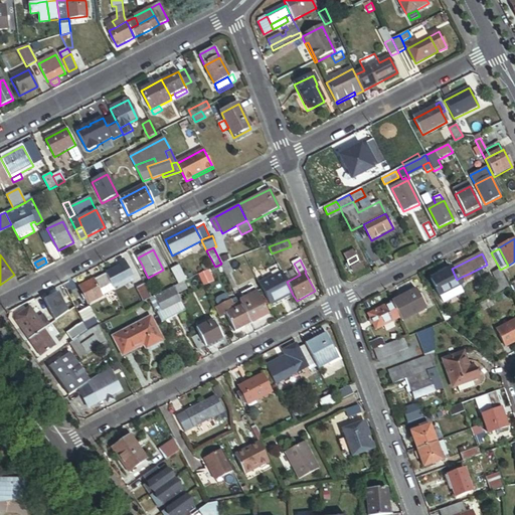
[(362,269),(358,260),(349,265),(353,271),(354,273),(362,269)]
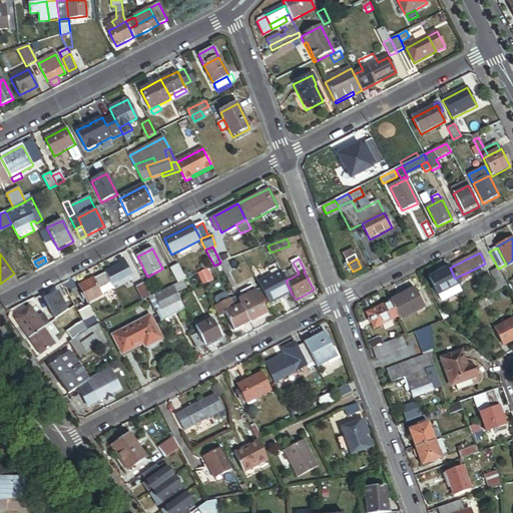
[(232,273),(225,260),(220,263),(218,264),(221,268),(222,270),(224,269),(228,276),(232,273)]
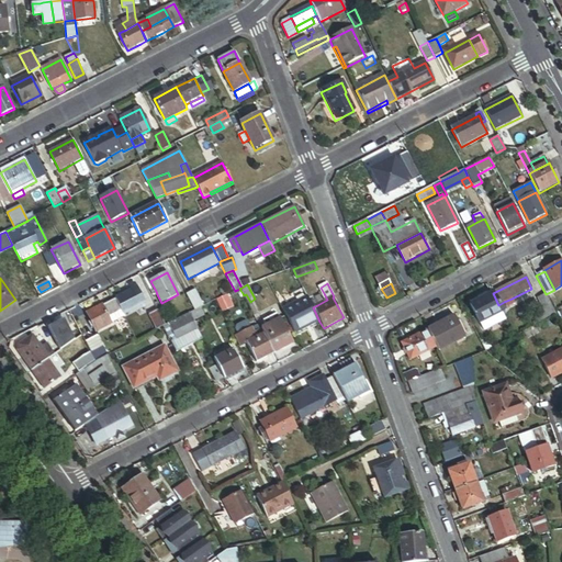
[(132,291),(121,296),(130,312),(145,304),(136,289),(132,291)]
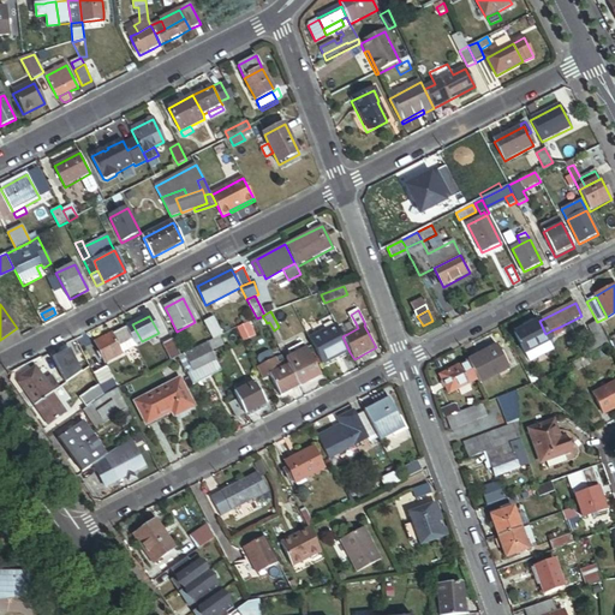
[(214,335),(222,330),(215,316),(207,321),(214,335)]
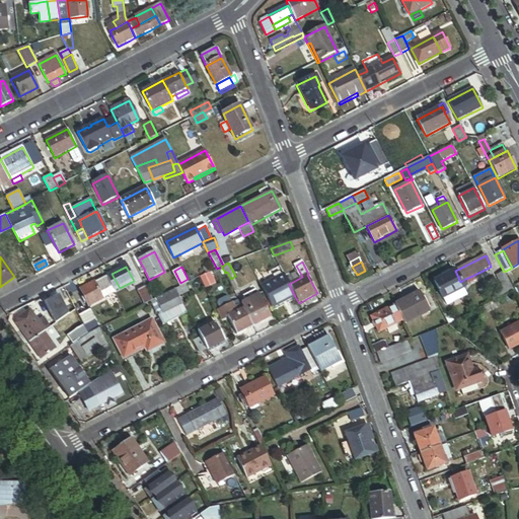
[(217,269),(213,271),(216,275),(224,271),(221,267),(217,269)]
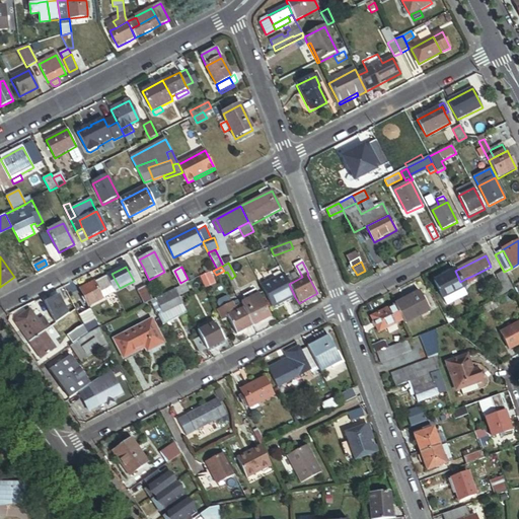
[(174,271),(172,272),(179,287),(182,286),(180,283),(174,271)]
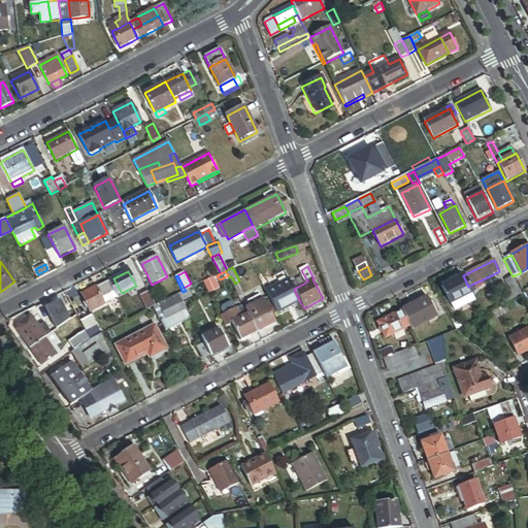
[(295,279),(298,287),(307,282),(304,275),(295,279)]
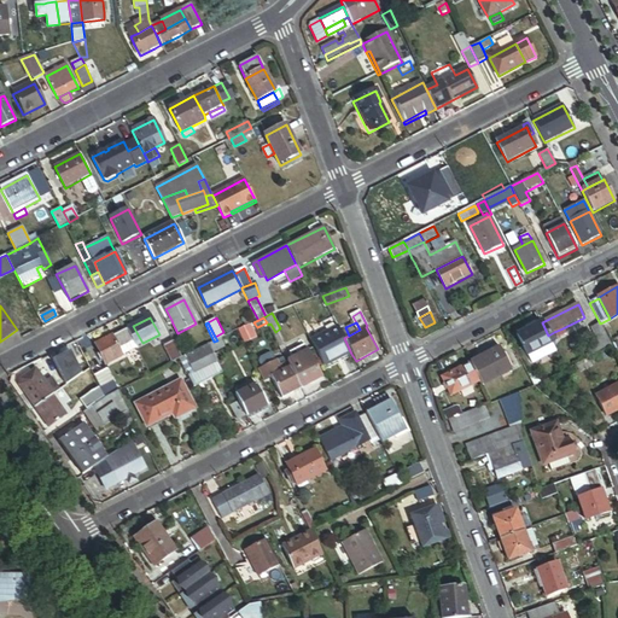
[(548,336),(542,322),(536,326),(528,331),(517,336),(528,357),(553,344),(548,336)]
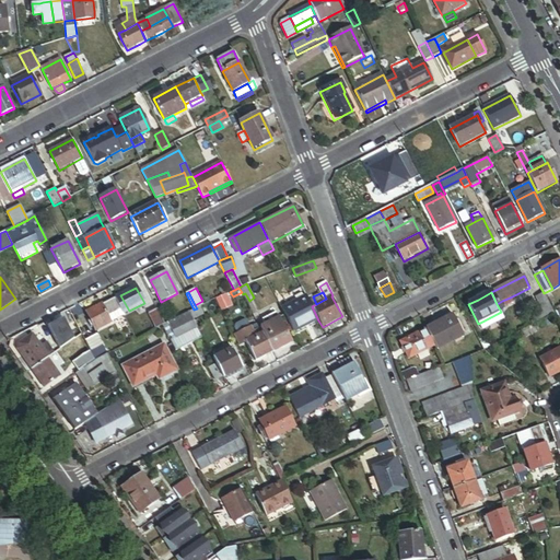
[(221,311),(232,305),(226,293),(216,298),(221,311)]
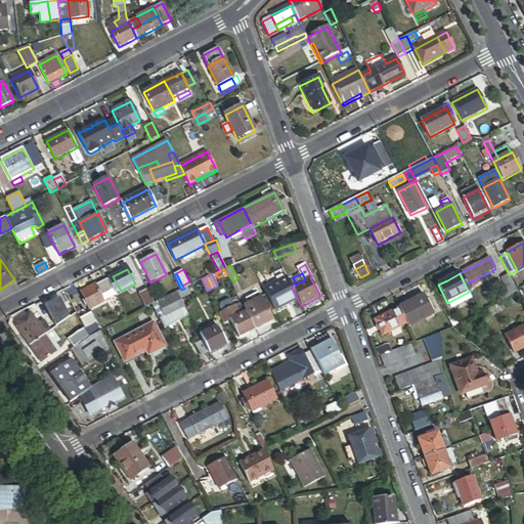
[(519,295),(509,274),(501,278),(509,293),(501,297),(505,303),(519,295)]
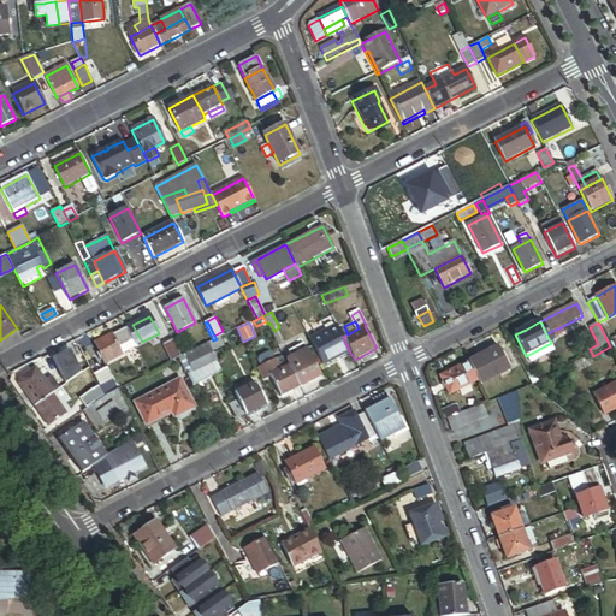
[(132,325),(126,329),(135,345),(142,342),(132,325)]
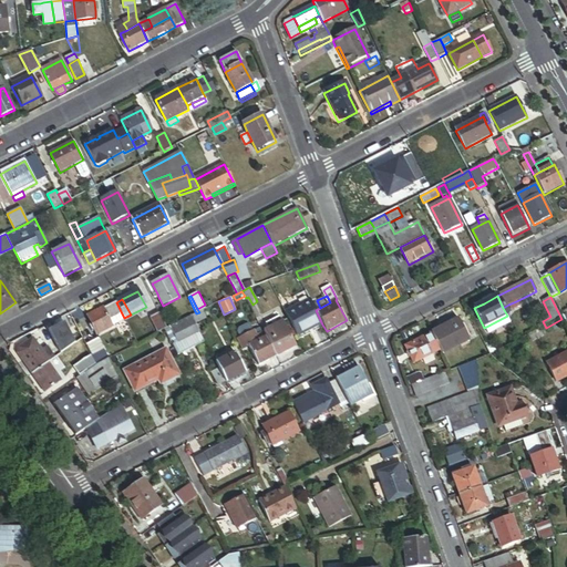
[(309,299),(285,312),(298,337),(322,325),(316,310),(309,299)]
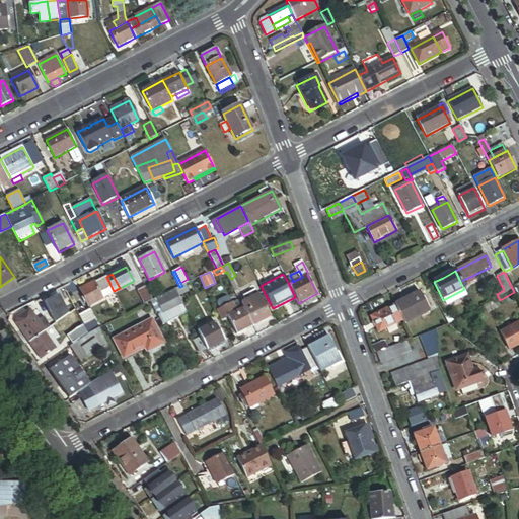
[(475,281),(472,276),(465,279),(468,284),(475,281)]
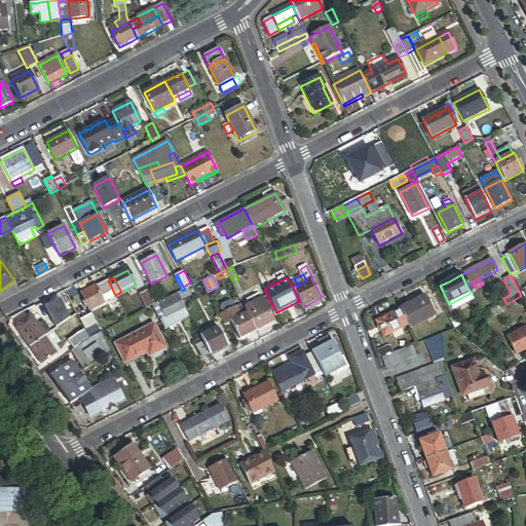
[(96,287),(104,303),(116,297),(115,295),(108,280),(96,287)]
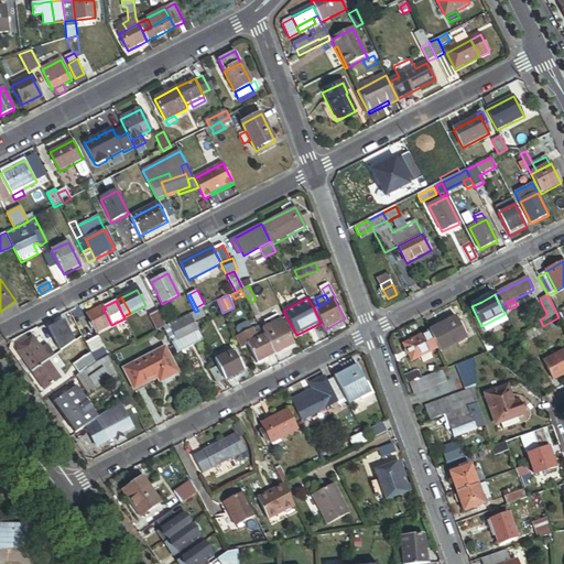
[(111,325),(102,307),(88,315),(91,322),(95,328),(97,333),(111,325)]
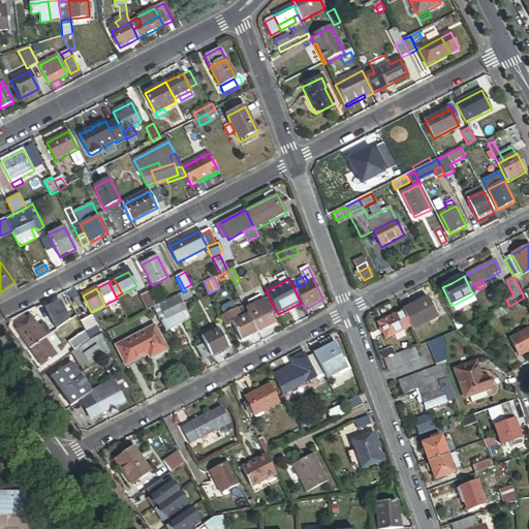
[(186,291),(183,292),(179,294),(184,304),(190,301),(186,291)]
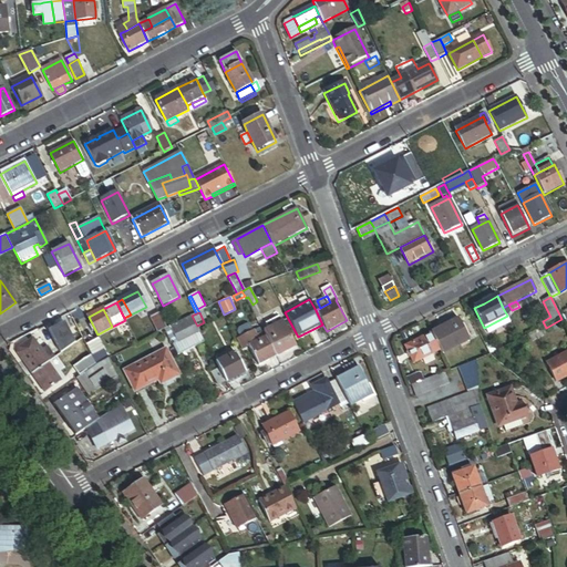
[(160,313),(150,318),(157,333),(164,330),(167,329),(160,313)]
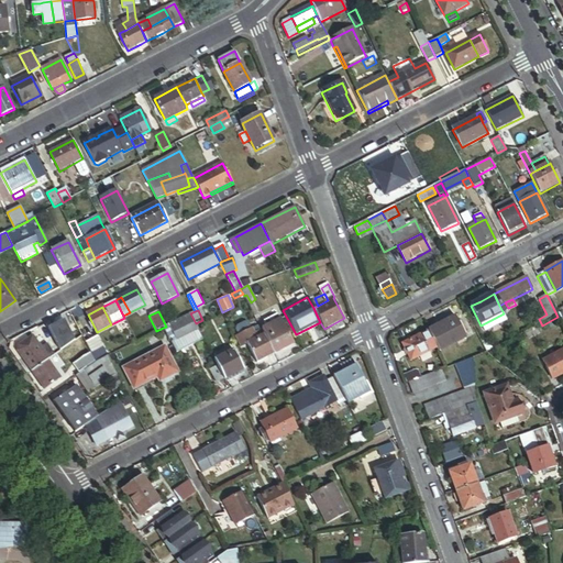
[(163,328),(176,353),(203,339),(196,323),(190,313),(166,327),(163,328)]
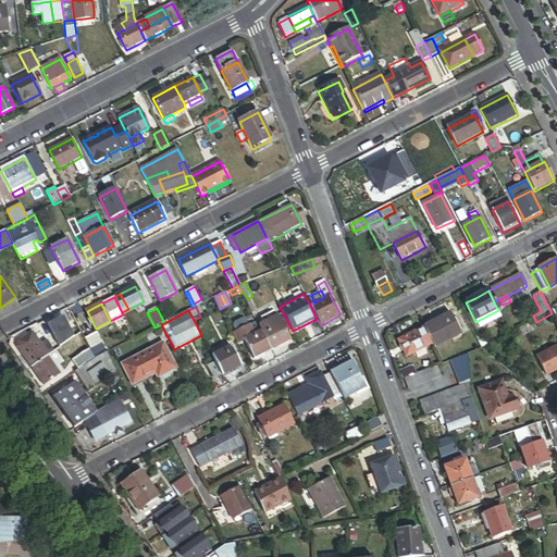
[(498,310),(475,322),(480,330),(502,318),(498,310)]
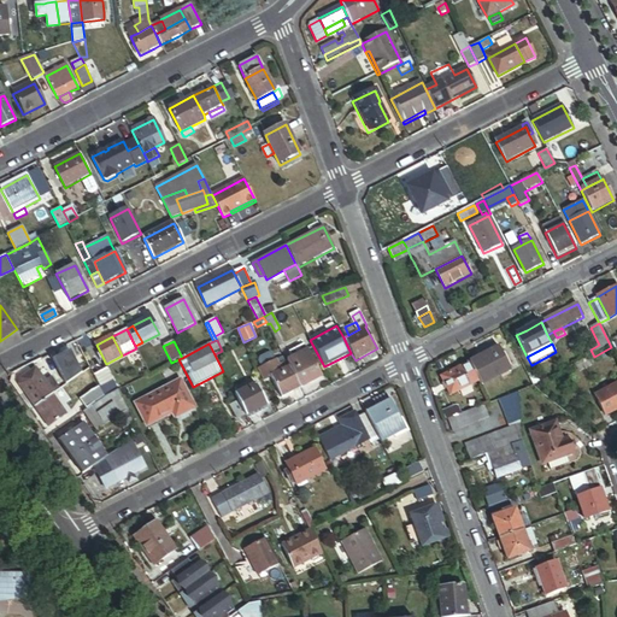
[(291,353),(293,359),(307,352),(304,346),(291,353)]
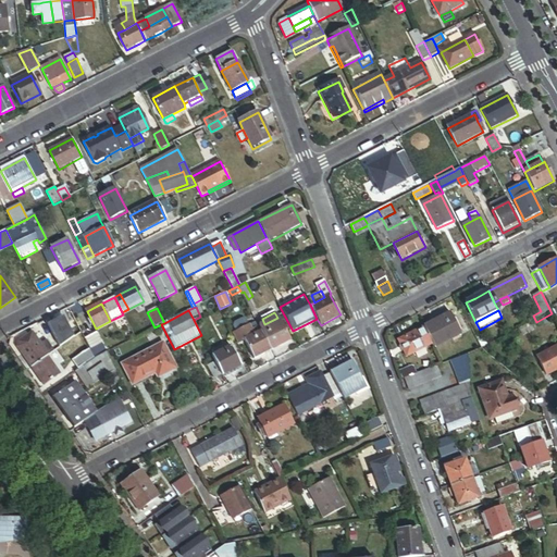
[(450,314),(424,327),(433,345),(435,349),(461,336),(450,314)]
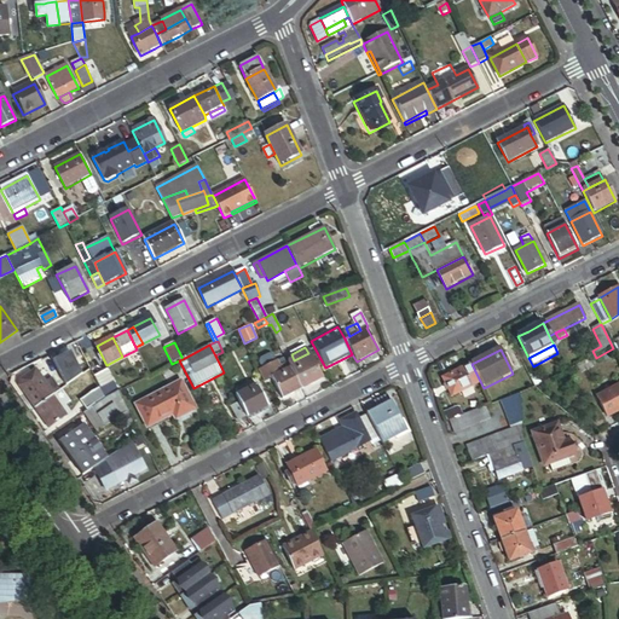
[(593,351),(576,359),(579,366),(596,358),(593,351)]
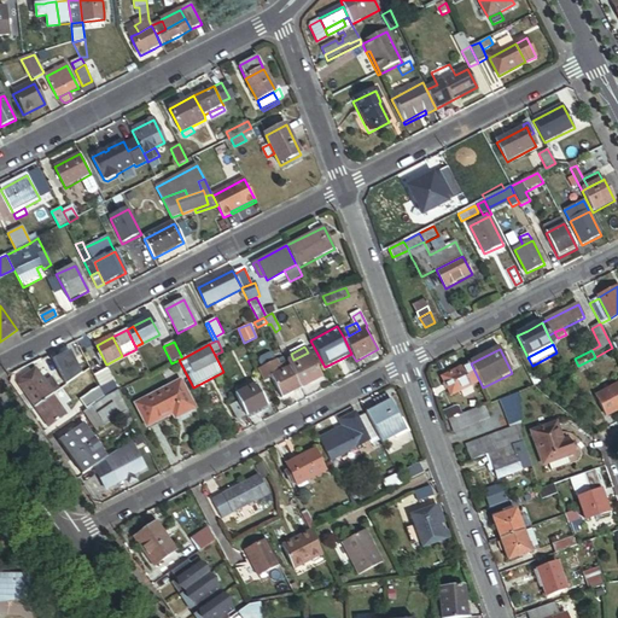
[(82,374),(70,351),(53,361),(66,386),(82,375),(82,374)]
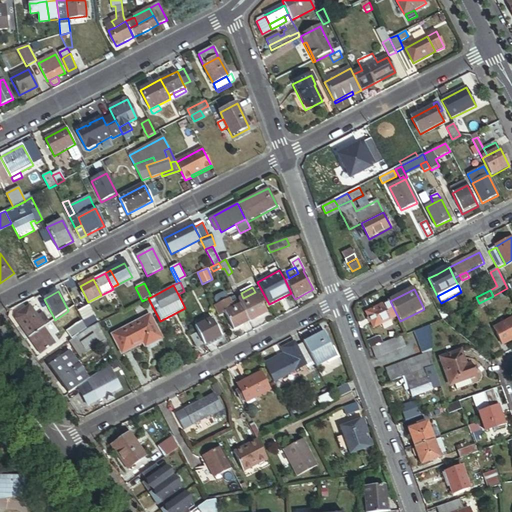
[(243,298),(238,301),(240,305),(249,322),(266,314),(255,292),(243,298)]
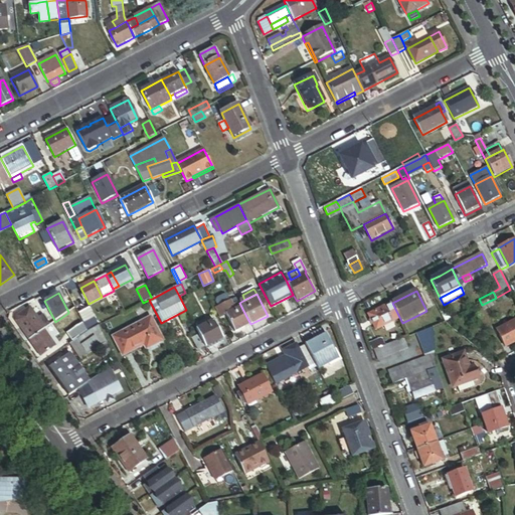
[(214,309),(220,319),(226,315),(241,307),(239,303),(239,302),(233,305),(230,300),(214,309)]
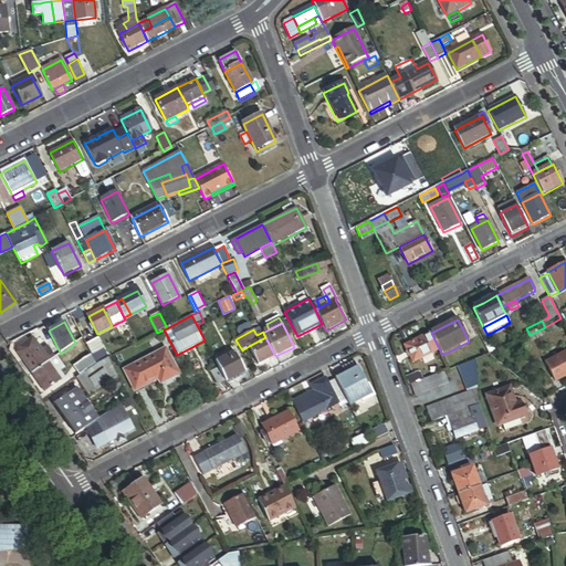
[(440,350),(431,333),(405,347),(412,364),(440,350)]
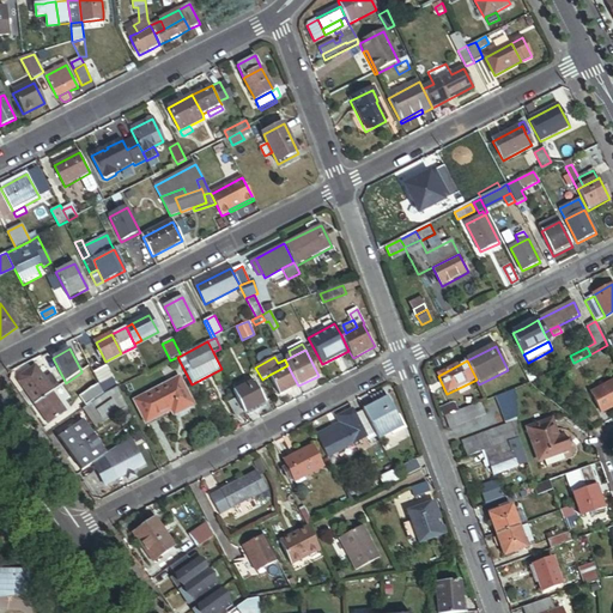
[(91,388),(79,396),(86,407),(104,394),(93,374),(90,365),(82,372),(91,388)]
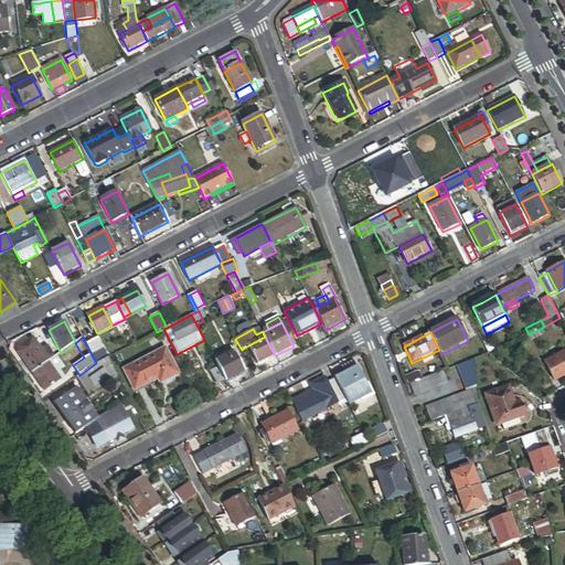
[(265,337),(248,345),(258,365),(275,355),(265,337)]
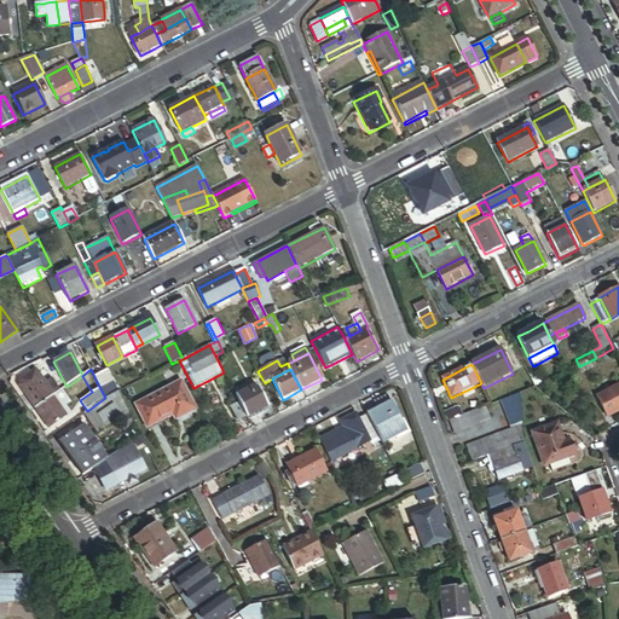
[(19,387),(35,409),(52,397),(55,395),(36,370),(21,381),(19,387)]
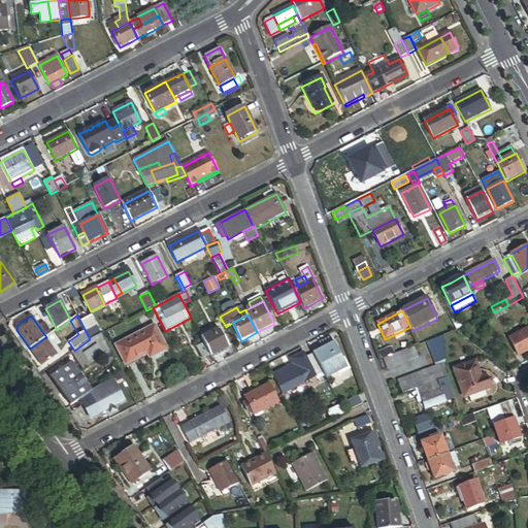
[(80,322),(90,339),(101,334),(92,317),(80,322)]
